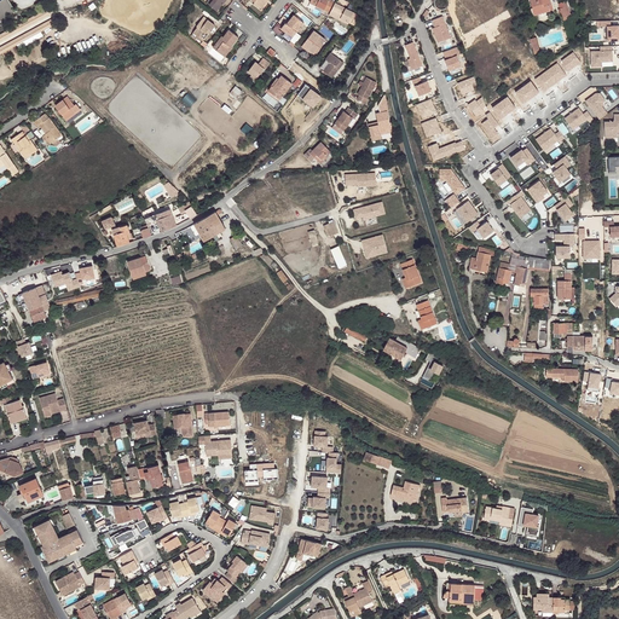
[(0,0),(0,21),(16,11),(9,0),(0,0)]
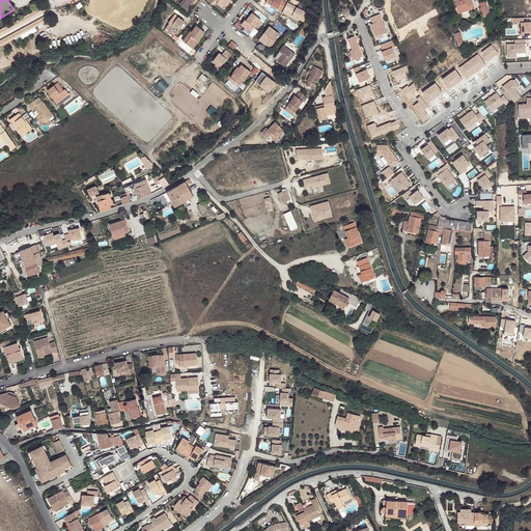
[(183,0),(179,4),(186,9),(191,3),(190,2),(191,0),(183,0)]
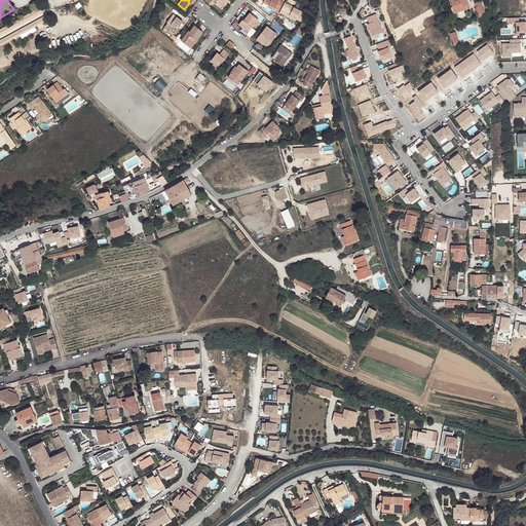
[(264,0),(263,2),(279,9),(284,1),(280,0),(264,0)]
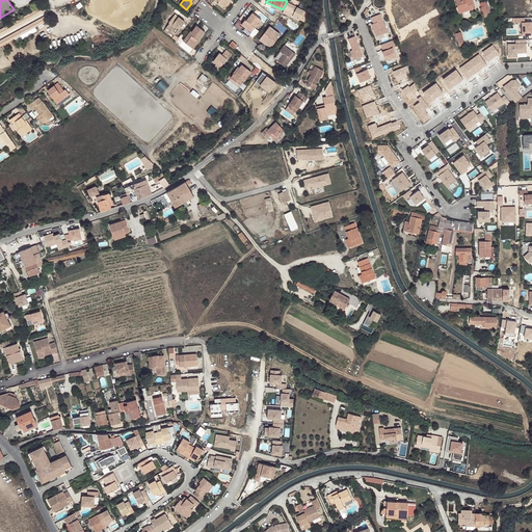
[(462,11),(459,12),(455,0),(452,0),(457,17),(461,16),(463,17),(464,18),(467,18),(468,18),(469,17),(471,16),(472,14),(473,10),(473,8),(469,9),(470,11),(469,12),(468,15),(466,15),(463,14),(462,12),(462,11)]
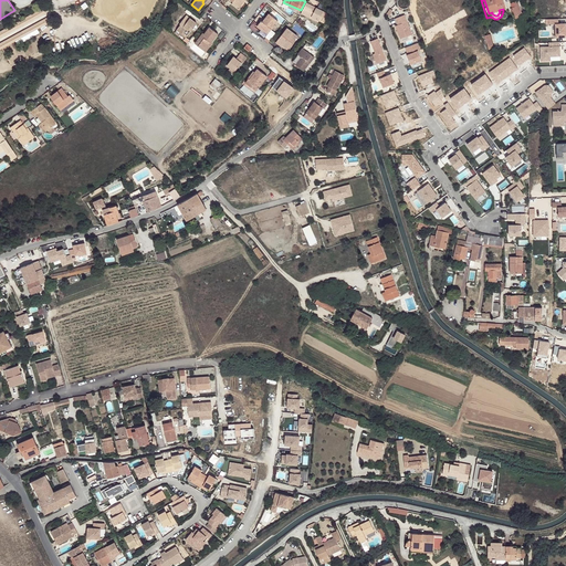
[(484,0),(489,13),(492,12),(492,13),(493,14),(495,16),(498,16),(499,13),(500,12),(499,10),(506,9),(503,0),(484,0)]
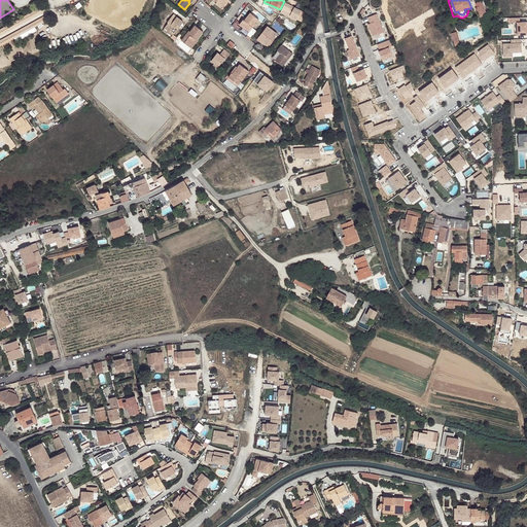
[(482,13),(486,12),(483,2),(476,4),(477,7),(476,7),(477,11),(478,10),(480,16),(483,15),(482,13)]
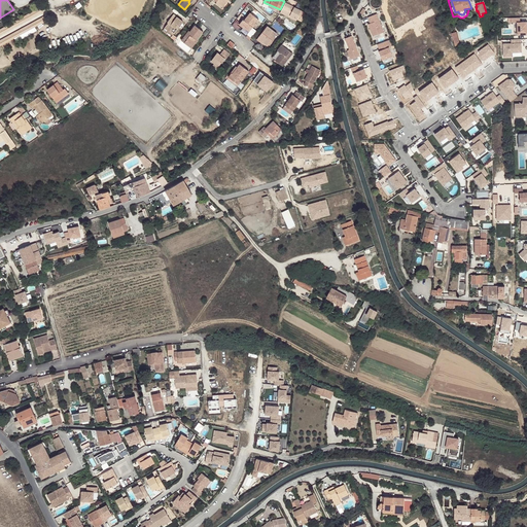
[(44,3),(0,28),(0,34),(46,8),(44,3)]
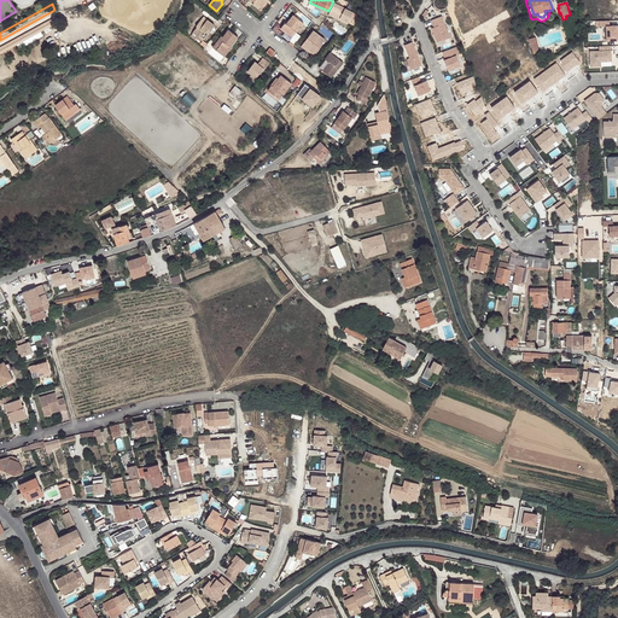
[(330,12),(328,15),(339,21),(340,18),(349,23),(354,13),(334,4),(330,12)]
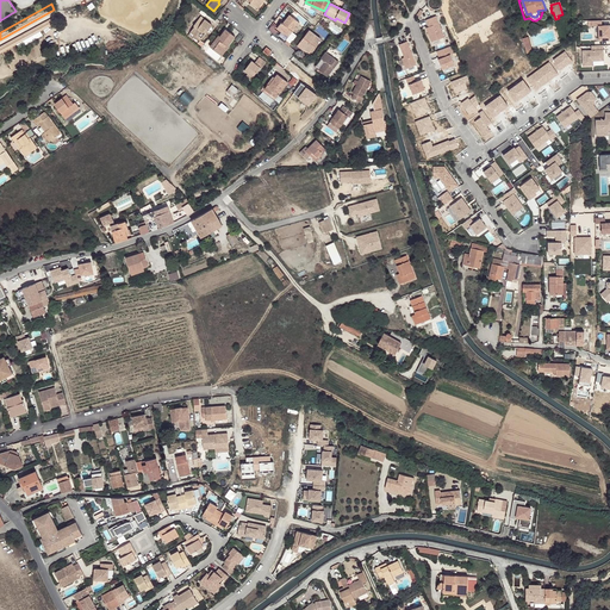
[(0,45),(0,53),(58,19),(55,13),(0,45)]
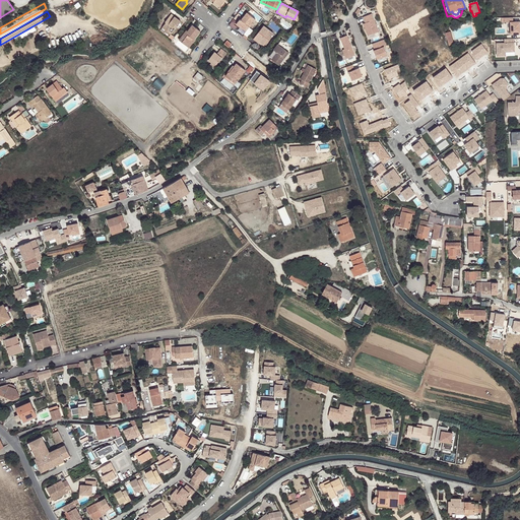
[(298,11),(294,19),(299,21),(303,13),(298,11)]
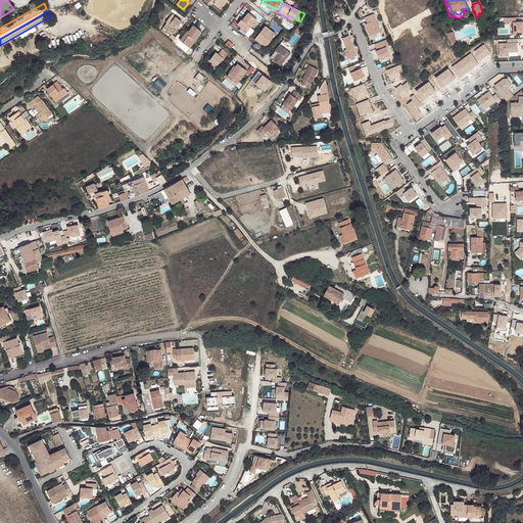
[(241,18),(238,24),(243,28),(243,29),(247,32),(257,19),(248,12),(245,16),(243,19),(241,18)]
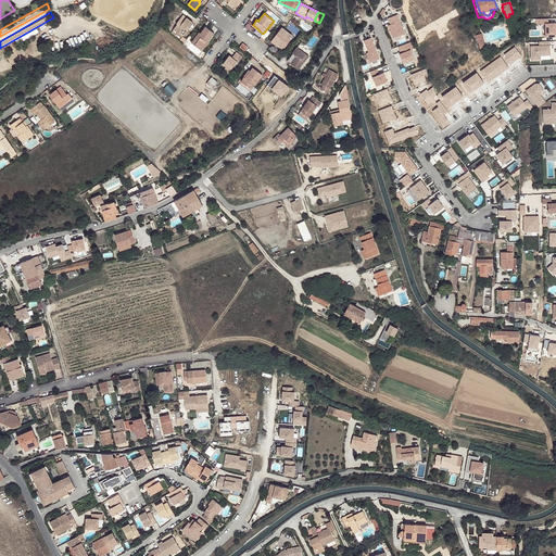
[(181,36),(182,36),(193,23),(184,14),(176,23),(177,24),(174,29),(178,33),(181,36)]
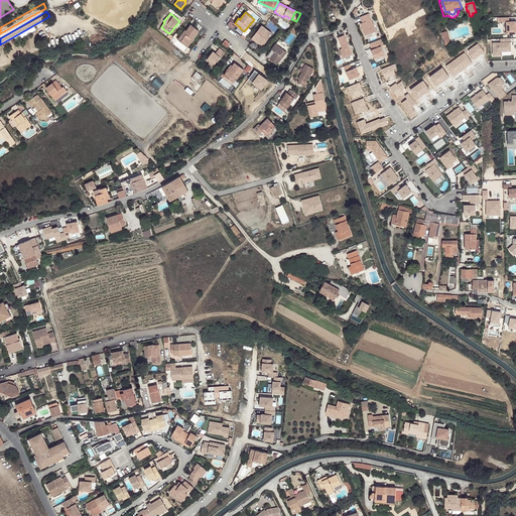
[(376,31),(369,13),(361,16),(363,22),(361,23),(365,35),(376,31)]
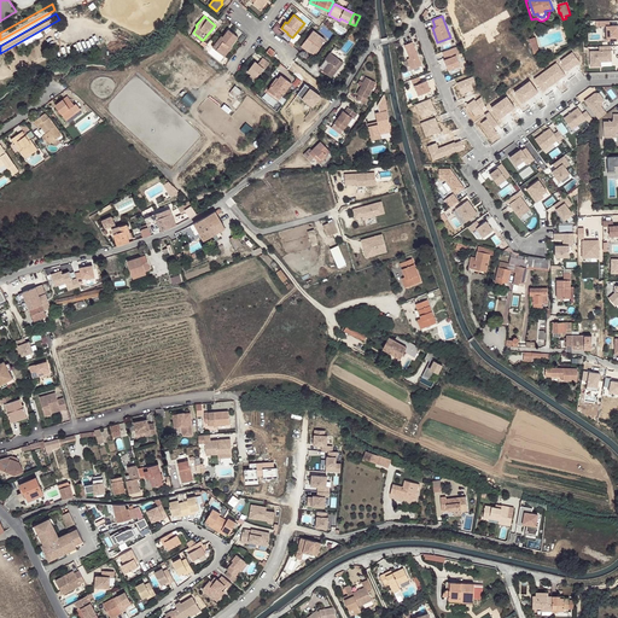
[(610,19),(596,21),(596,25),(606,25),(607,40),(617,39),(617,24),(610,25),(610,19)]
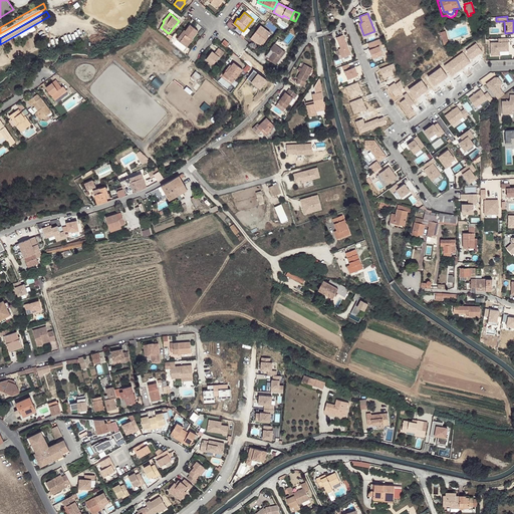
[(177,39),(187,47),(193,39),(192,38),(198,30),(190,24),(186,31),(184,30),(180,35),(179,35),(177,37),(178,38),(177,39)]
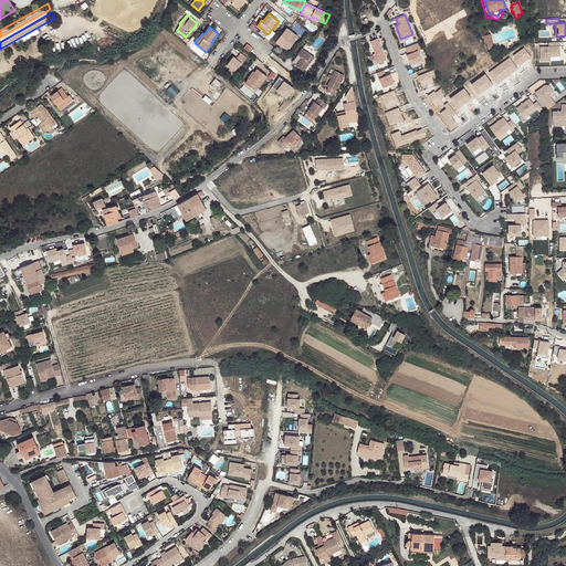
[(279,38),(285,43),(283,45),(287,49),(297,37),(286,28),(279,38)]
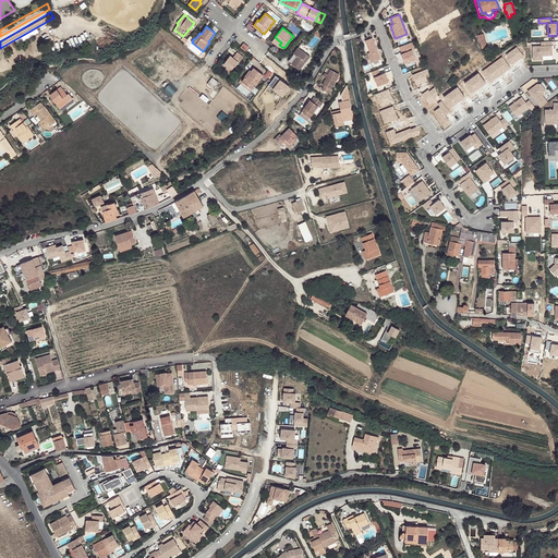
[(483,34),(477,35),(482,48),(487,47),(483,34)]
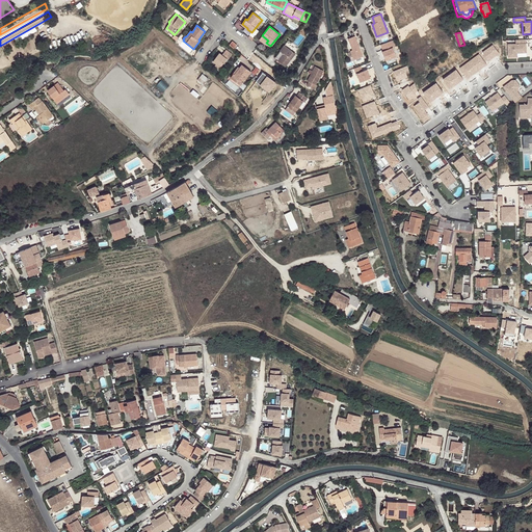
[(259,40),(265,45),(266,43),(268,41),(262,35),(259,40)]
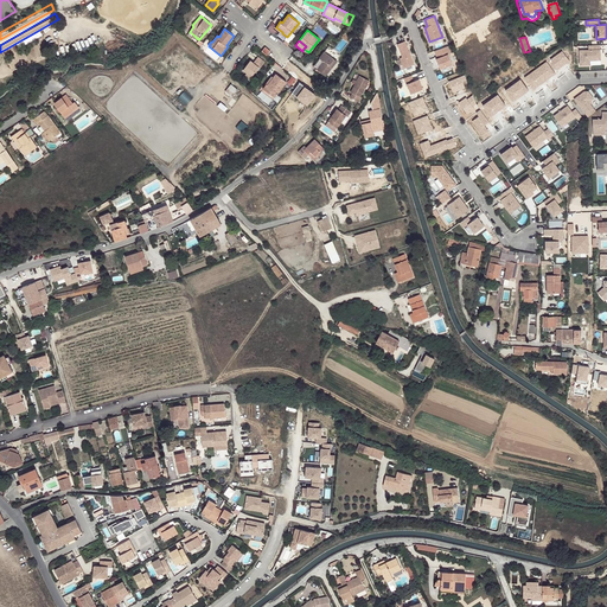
[(414,64),(404,42),(397,44),(402,57),(400,58),(404,69),(414,64)]
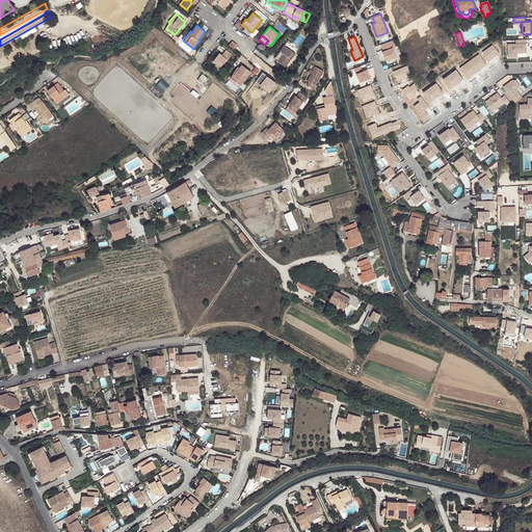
[(393,40),(380,45),(383,51),(382,52),(387,60),(397,56),(393,47),(395,46),(393,40)]
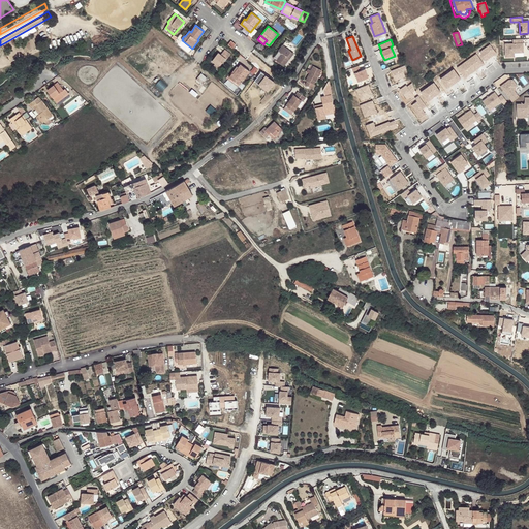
[(523,39),(512,39),(512,43),(505,43),(505,57),(515,56),(515,53),(524,52),(523,39)]
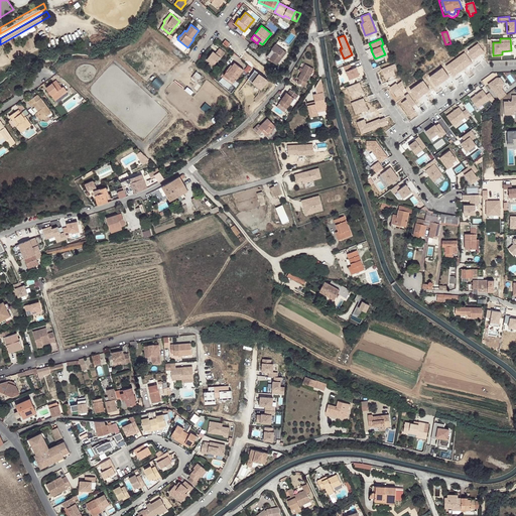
[(276,43),(266,56),(277,65),(286,51),(276,43)]
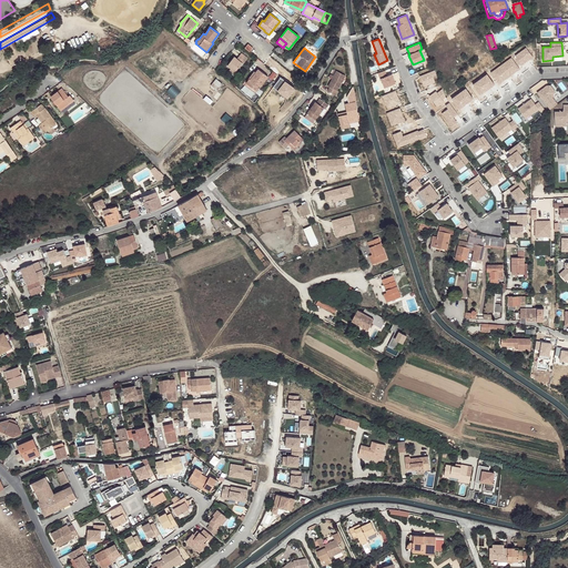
[(227,66),(231,69),(230,70),(234,73),(242,62),(243,63),(247,58),(242,53),(239,57),(241,58),(239,61),(236,59),(234,57),(227,66)]
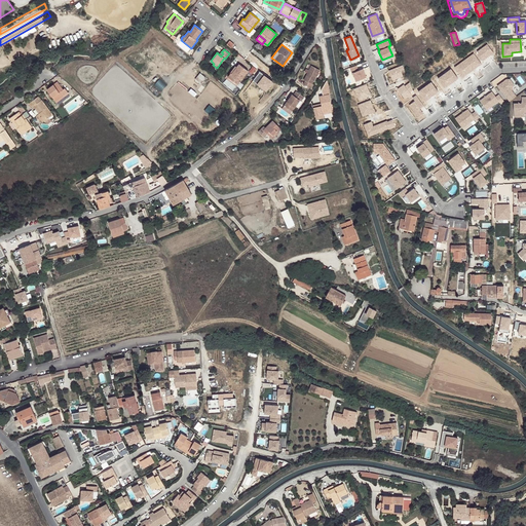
[(459,59),(453,50),(439,60),(445,68),(459,59)]
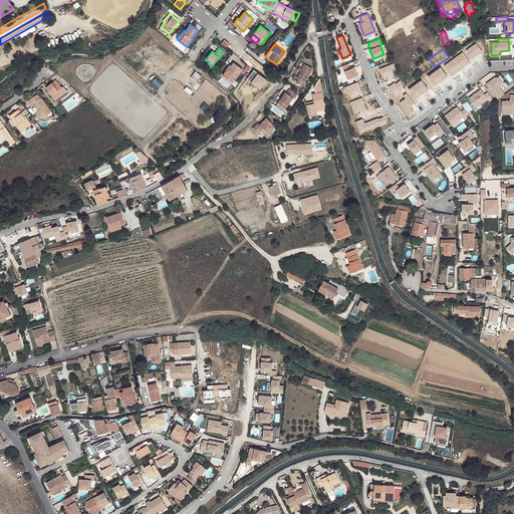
[(426,60),(413,68),(416,71),(428,63),(426,60)]
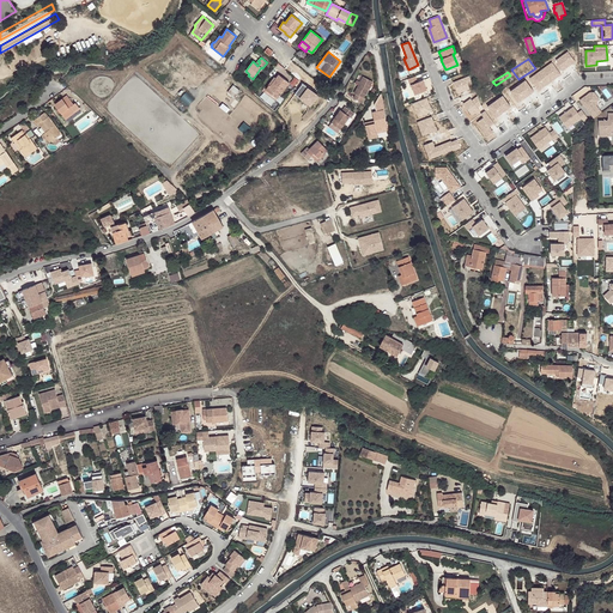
[(266,90),(271,93),(272,92),(278,97),(290,83),(279,74),(277,78),(271,85),(269,85),(266,90)]
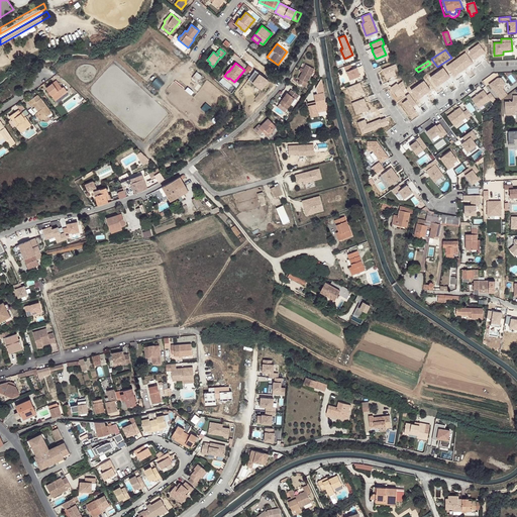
[(315,69),(307,65),(299,79),(301,80),(299,83),(305,86),(315,69)]
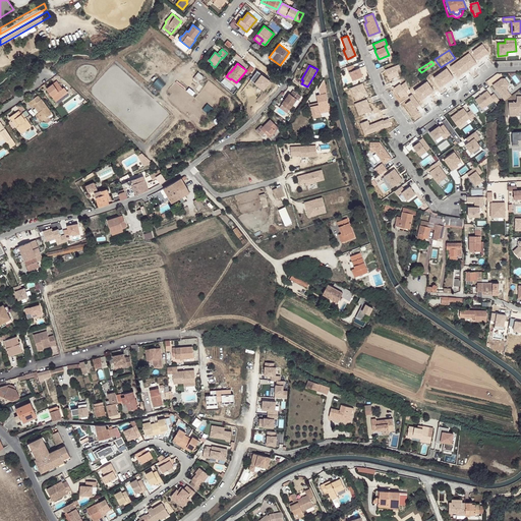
[(353,65),(347,67),(349,72),(350,72),(353,80),(363,76),(359,68),(355,69),(353,65)]
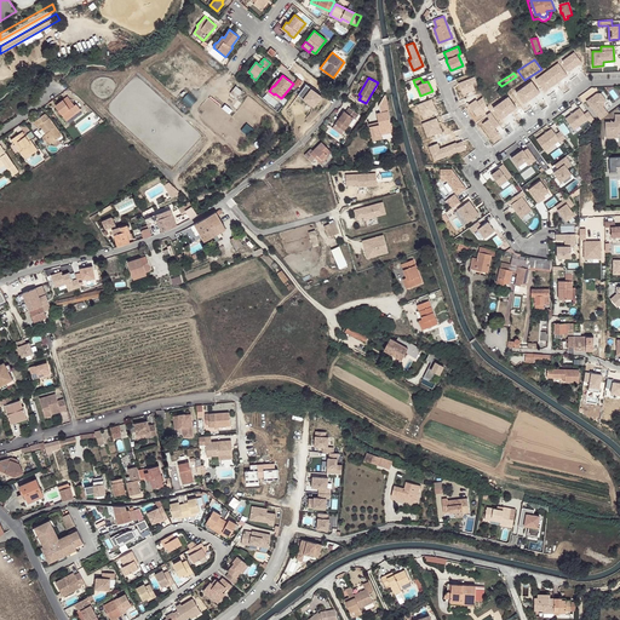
[(597,93),(586,101),(598,115),(606,109),(603,107),(602,104),(603,103),(607,101),(601,93),(597,93)]
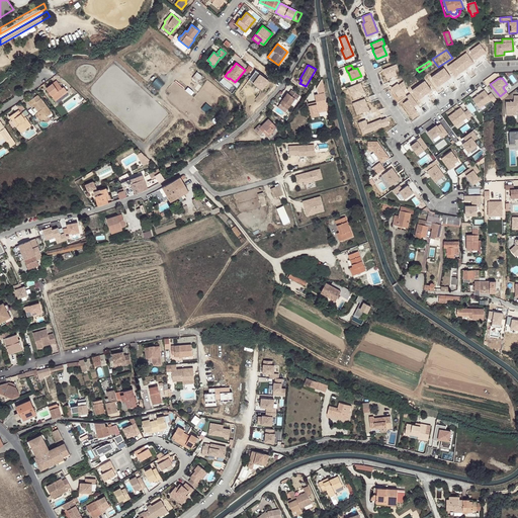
[(330,113),(329,110),(328,102),(327,102),(325,93),(326,93),(323,79),(322,79),(317,88),(318,94),(315,95),(317,103),(317,105),(309,106),(311,114),(319,112),(327,110),(328,113),(330,113)]
